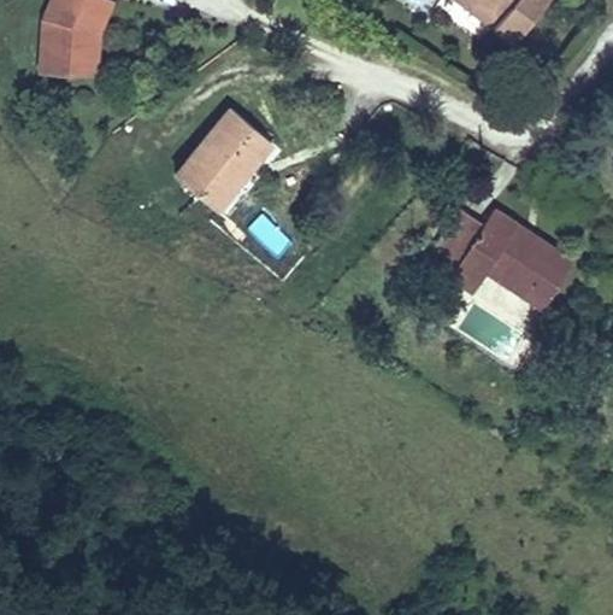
[(54,0),(47,19),(46,31),(51,31),(49,46),(45,45),(42,70),(99,75),(101,31),(115,3),(110,0),(54,0)]
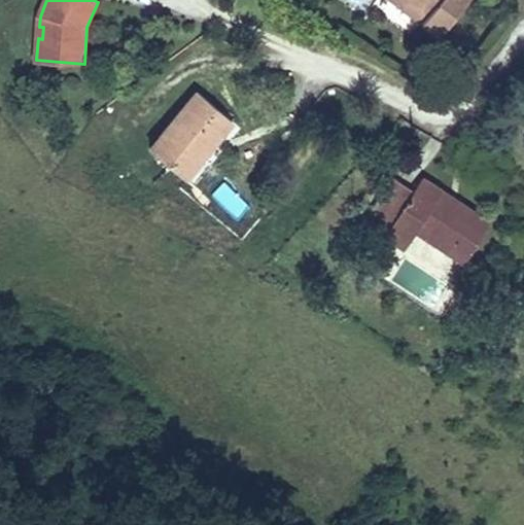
[(467,0),(389,0),(439,38),(467,0)]
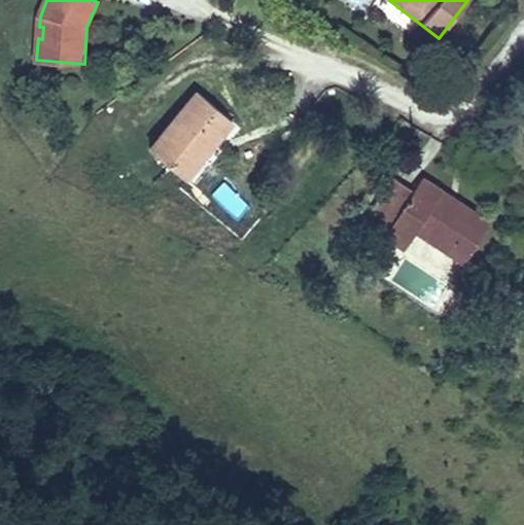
[(215,139),(220,143),(236,125),(197,93),(149,148),(188,181),(213,151),(208,147),(215,139)]
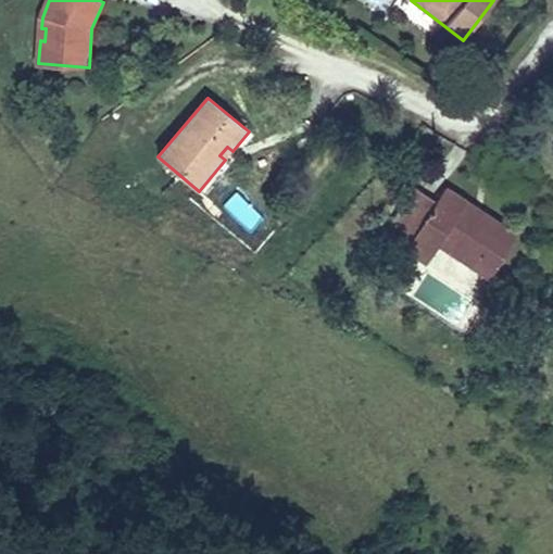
[(225,160),(233,151),(227,147),(220,155),(225,160)]
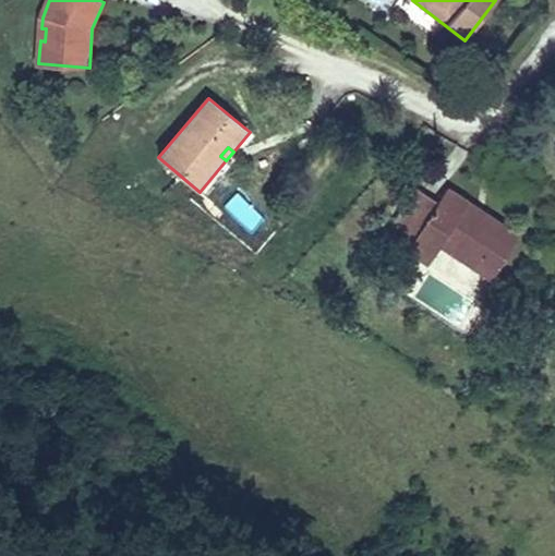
[(441,204),(421,191),(389,236),(431,264),(444,245),(495,280),(521,240),(448,191),(441,204)]
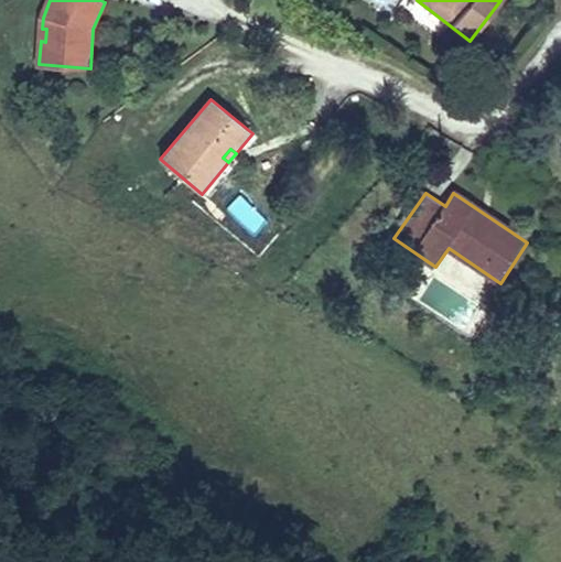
All buildings are outlined.
